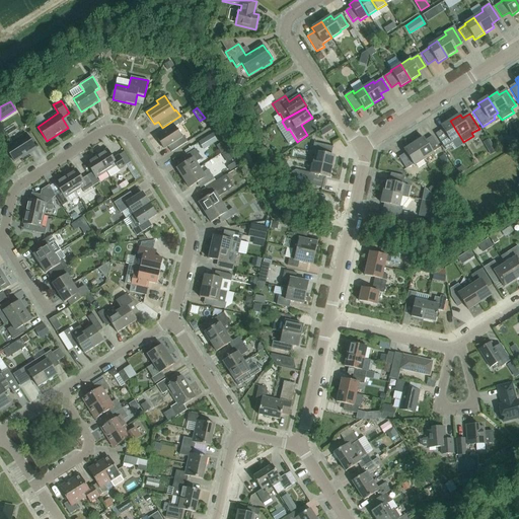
[(172,122),(175,127),(183,122),(180,117),(172,122)]
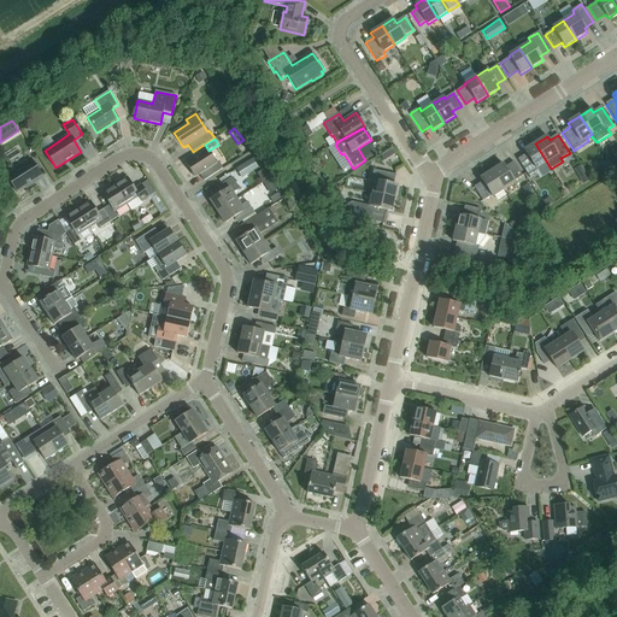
[(547,163),(535,144),(524,151),(527,154),(518,160),(530,178),(539,172),(536,169),(547,163)]
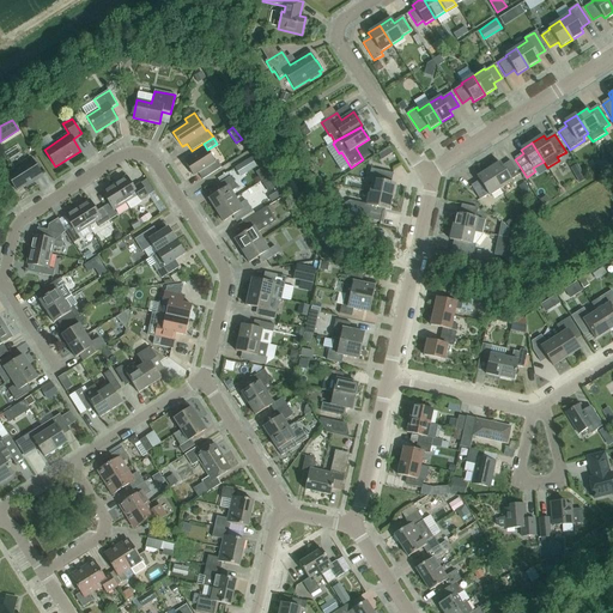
[(202,180),(220,168),(217,161),(214,163),(206,150),(184,163),(194,176),(198,174),(202,180)]
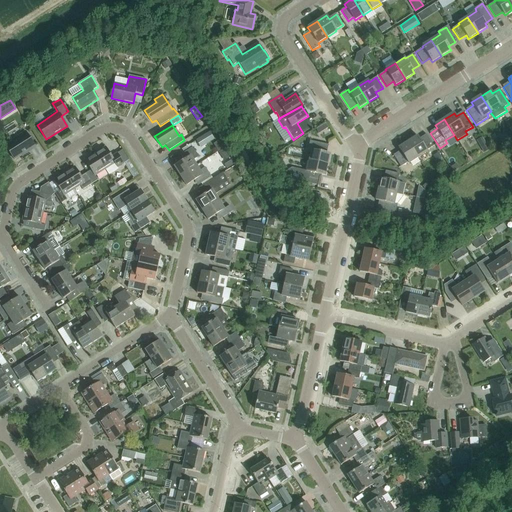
[(14,160),(35,146),(25,132),(11,141),(12,142),(5,146),(14,160)]
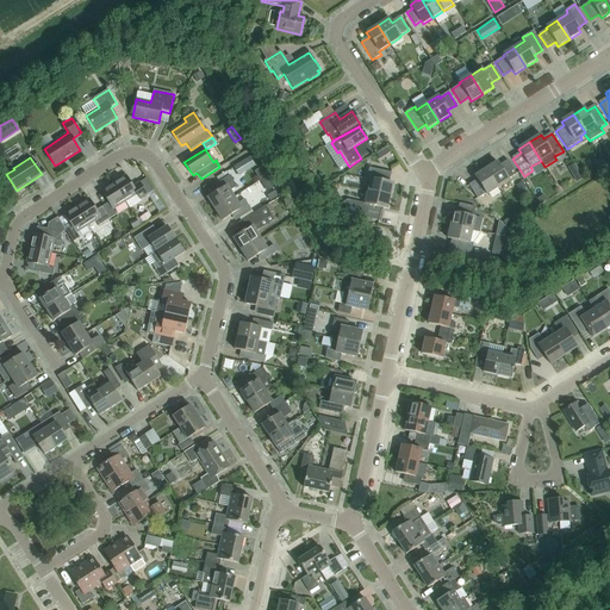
[(249,157),(234,168),(238,174),(246,170),(254,166),(249,157)]
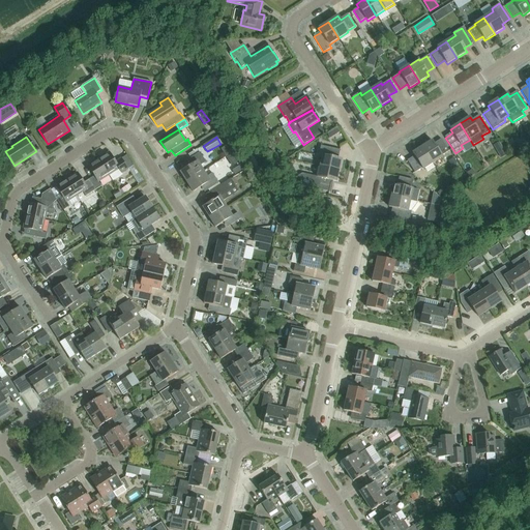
[(422,147),(433,164),(442,157),(441,155),(449,151),(442,140),(434,145),(432,141),(422,147)]
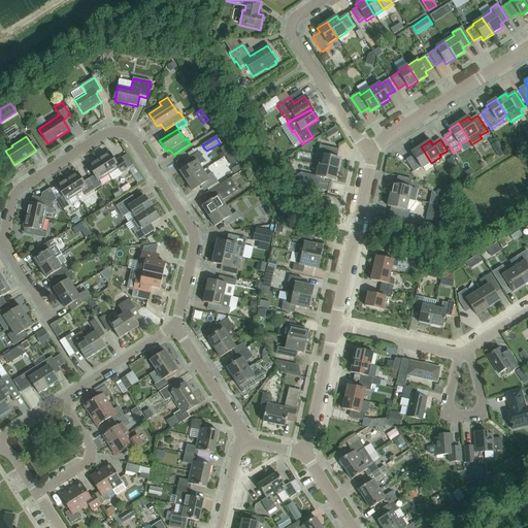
[(319,166),(337,170),(340,159),(335,158),(337,150),(320,145),(318,155),(321,156),(319,166)]
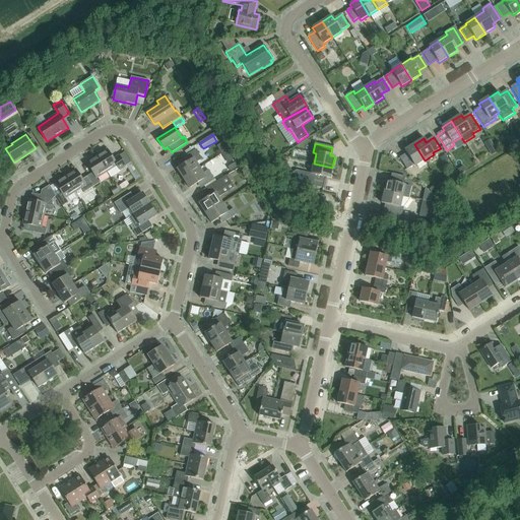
[(414,167),(425,160),(414,144),(404,150),(407,154),(400,158),(406,170),(414,165),(414,167)]
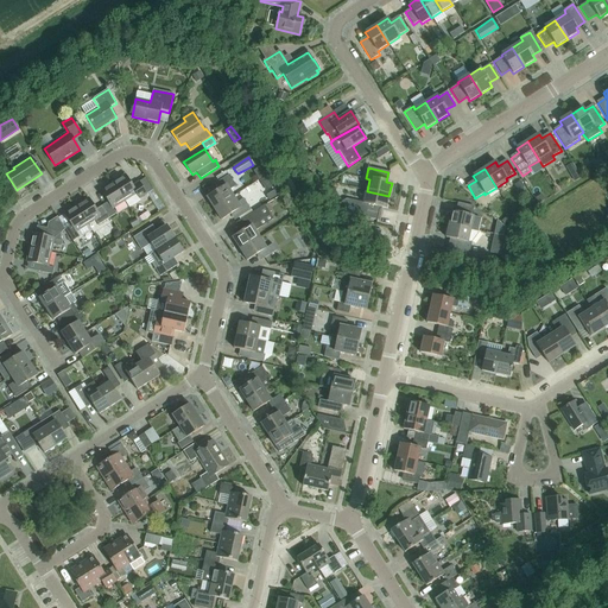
[(113,183),(125,202),(137,194),(140,198),(146,195),(139,183),(132,187),(125,175),(113,183)]
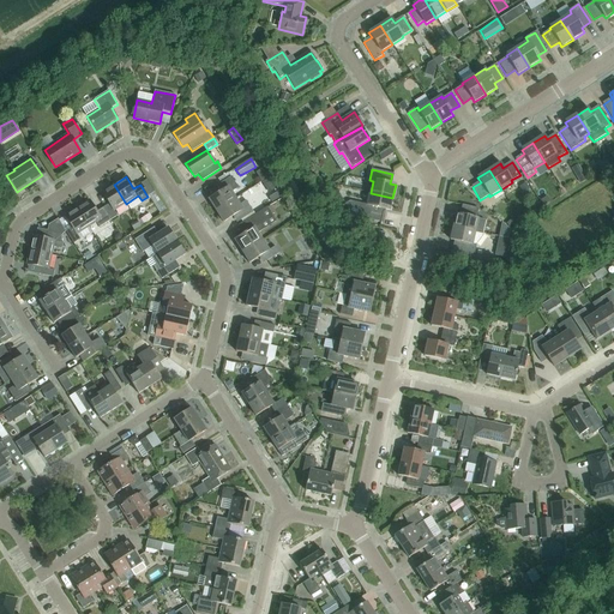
[(216,211),(235,199),(232,192),(238,188),(230,178),(218,185),(222,191),(209,200),(216,211)]
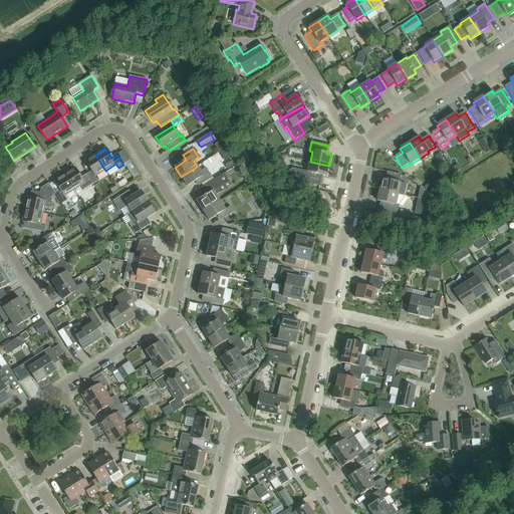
[(95,177),(105,171),(95,155),(85,161),(91,171),(86,175),(92,185),(98,181),(95,177)]
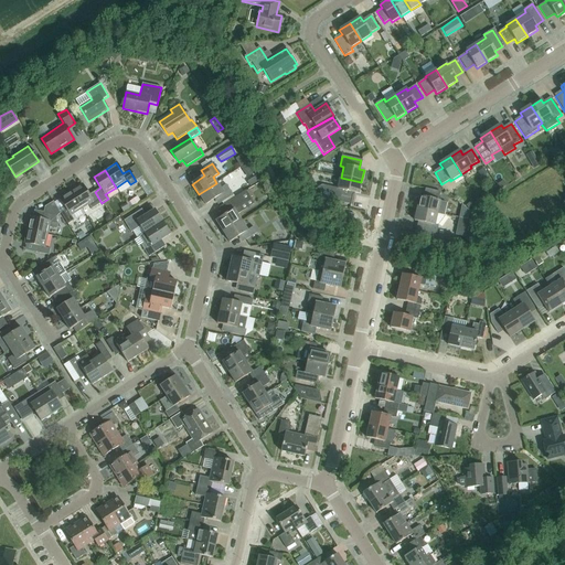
[(246,190),(259,183),(254,173),(241,180),(246,190)]
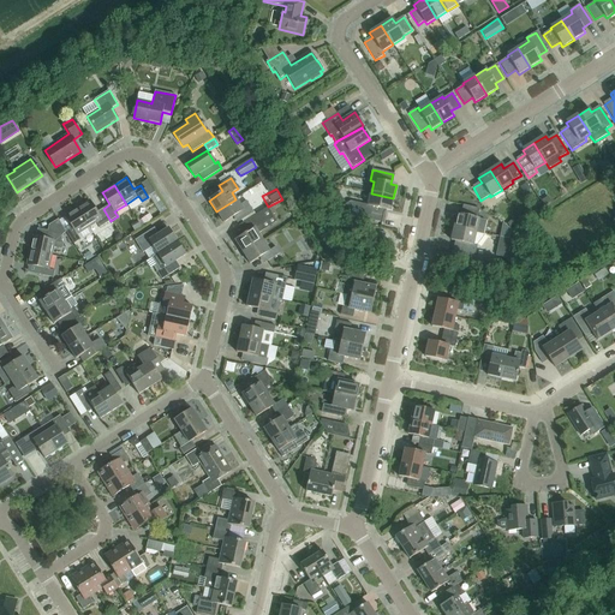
[(390,212),(393,198),(371,193),(368,206),(362,204),(359,218),(381,224),(382,224),(384,210),(390,212)]
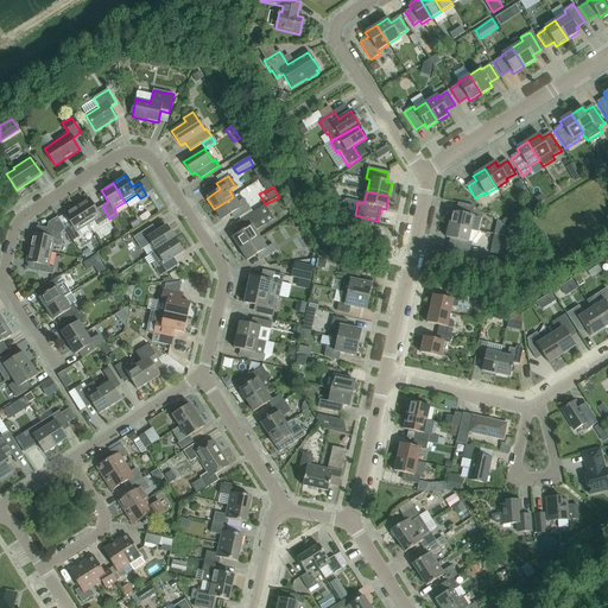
[(233,197),(214,209),(221,221),(235,211),(239,219),(240,221),(253,213),(251,210),(248,207),(244,200),(238,203),(233,197)]
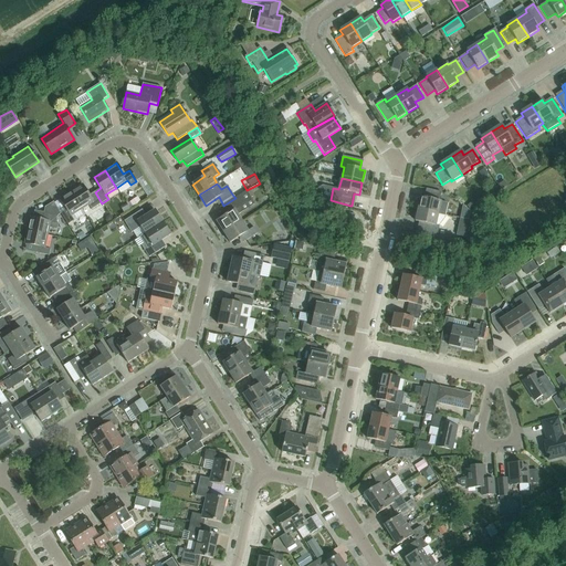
[(102,203),(95,192),(88,196),(82,185),(71,191),(82,209),(88,206),(92,210),(102,203)]
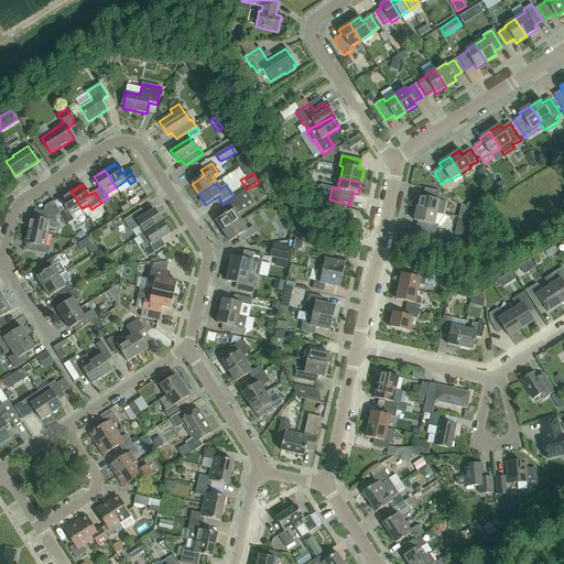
[(436,213),(440,202),(437,201),(440,192),(424,188),(424,190),(425,190),(423,197),(419,196),(416,208),(436,213)]
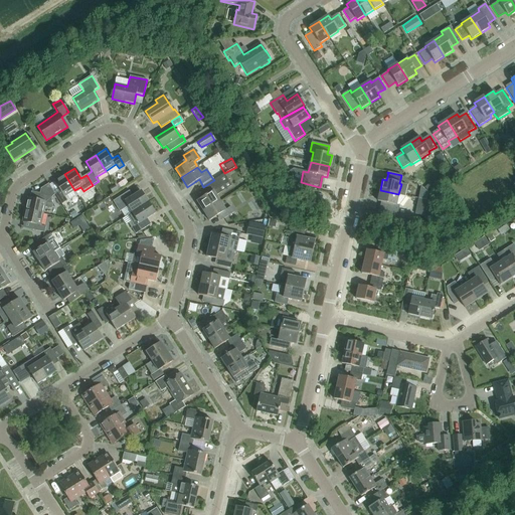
[(64,197),(74,190),(64,174),(54,181),(60,191),(55,194),(61,204),(67,201),(64,197)]
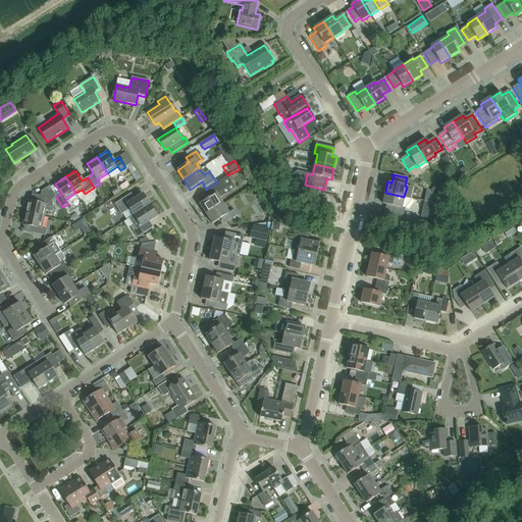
[(224,195),(222,191),(231,184),(227,176),(217,183),(206,190),(211,197),(200,204),(206,214),(222,204),(219,199),(224,195)]
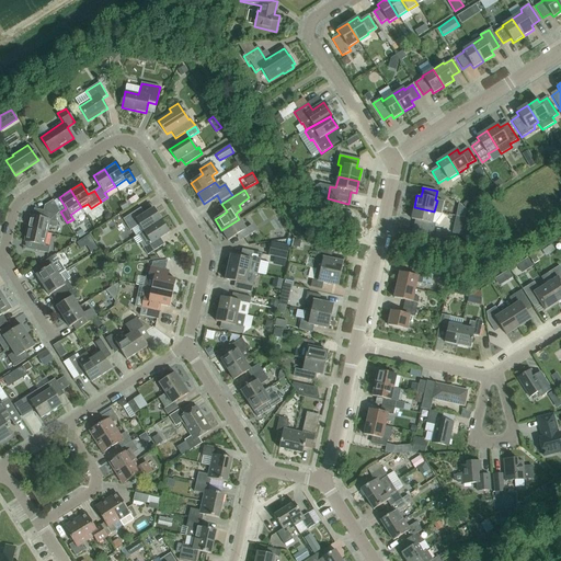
[(434,213),(434,212),(414,207),(411,219),(416,220),(414,229),(413,229),(433,233),(435,224),(443,215),(443,214),(434,213)]
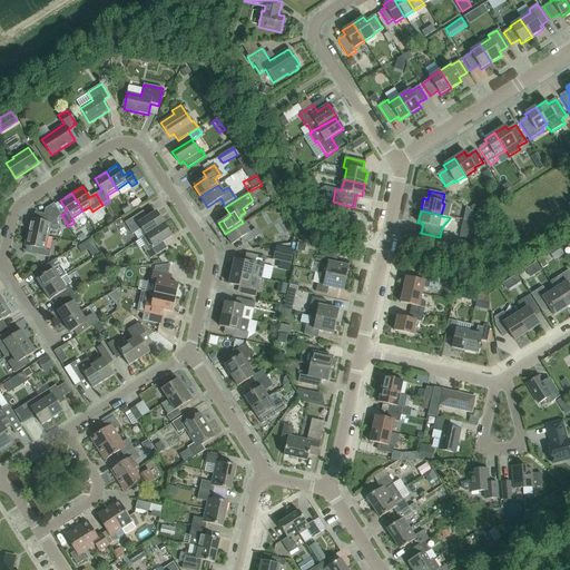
[(146,236),(164,224),(156,212),(147,218),(143,212),(125,223),(133,235),(141,228),(146,236)]
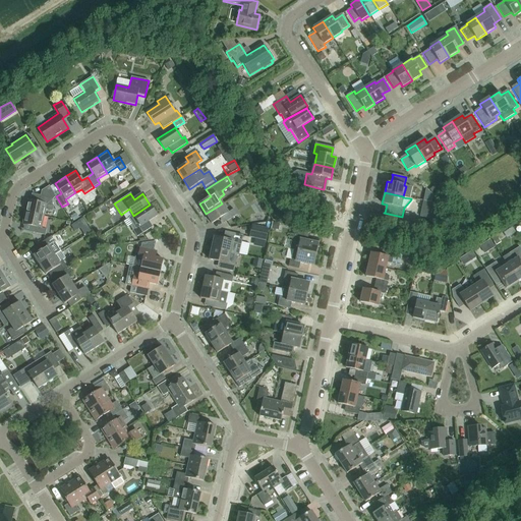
[(53,207),(51,206),(53,199),(41,196),(40,204),(27,200),(25,213),(44,217),(45,210),(52,212),(53,207)]
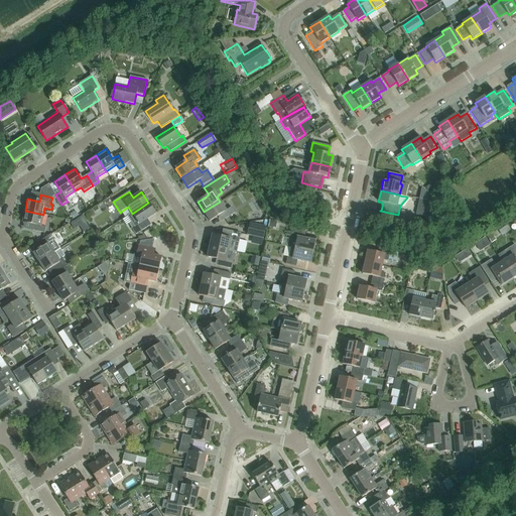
[(220,202),(204,212),(210,222),(221,214),(225,220),(235,213),(231,208),(226,211),(220,202)]
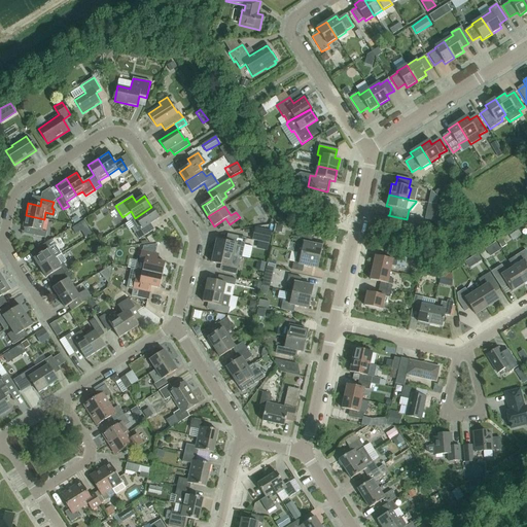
[(151,207),(135,218),(139,224),(132,229),(138,240),(153,230),(150,223),(159,218),(151,207)]
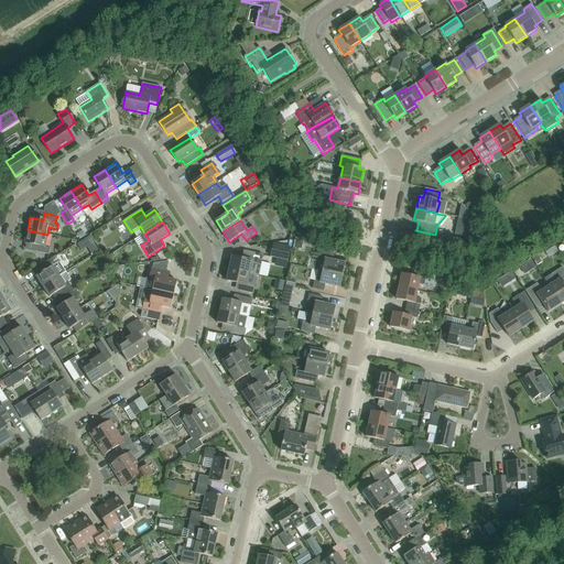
[(44,247),(47,235),(28,230),(24,242),(36,246),(35,252),(49,255),(50,248),(44,247)]
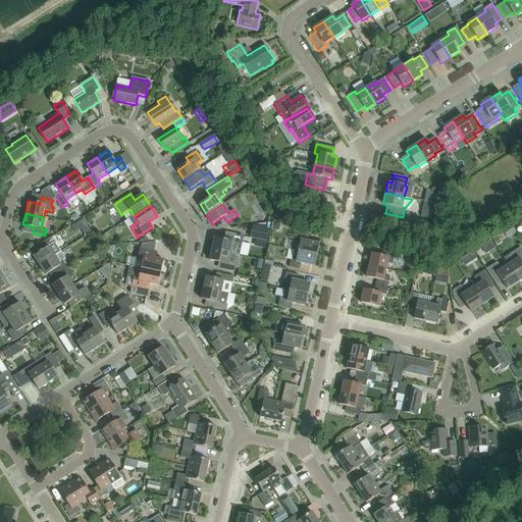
[(266,242),(269,229),(253,226),(250,238),(266,242)]
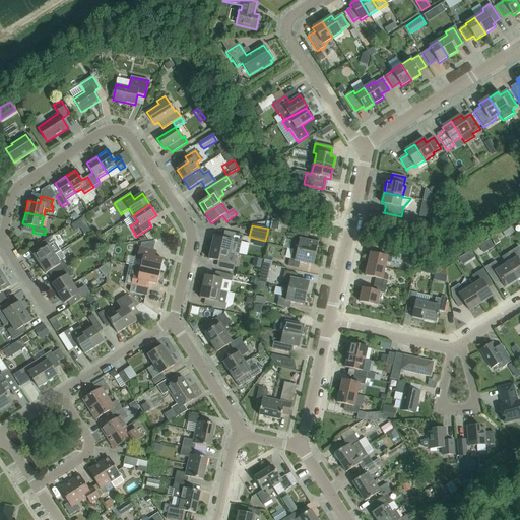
[(290,249),(293,250),(315,254),(317,243),(305,241),(306,235),(294,232),(291,242),(293,242),(290,249)]
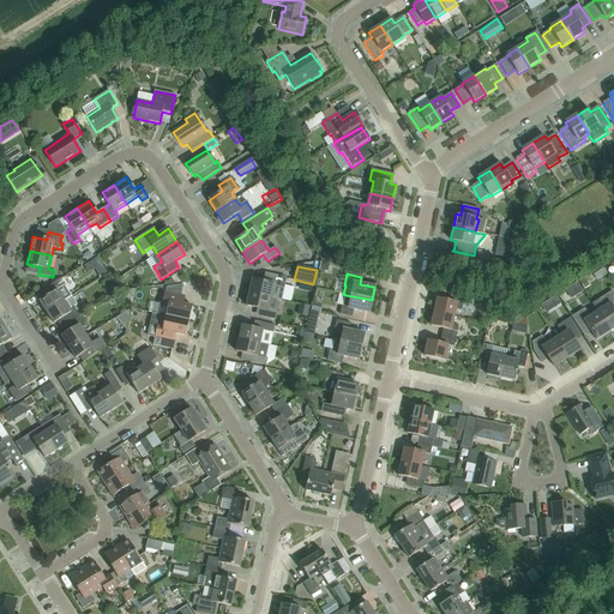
[(252,280),(250,293),(280,300),(282,300),(287,278),(270,275),(268,283),(252,280)]
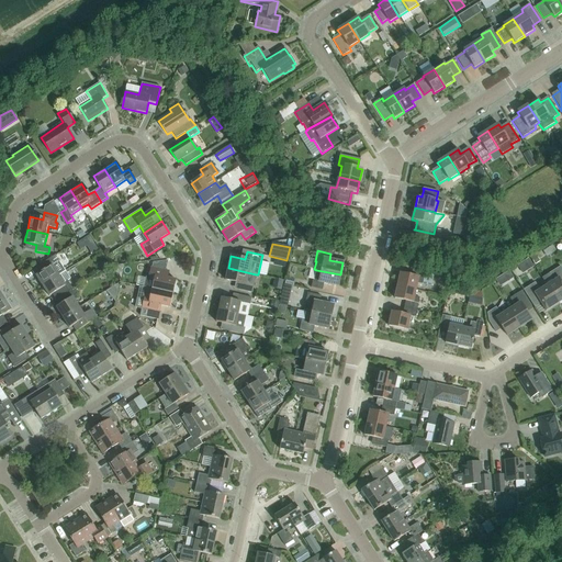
[(66,271),(55,256),(48,260),(40,266),(43,271),(36,276),(43,287),(66,271)]
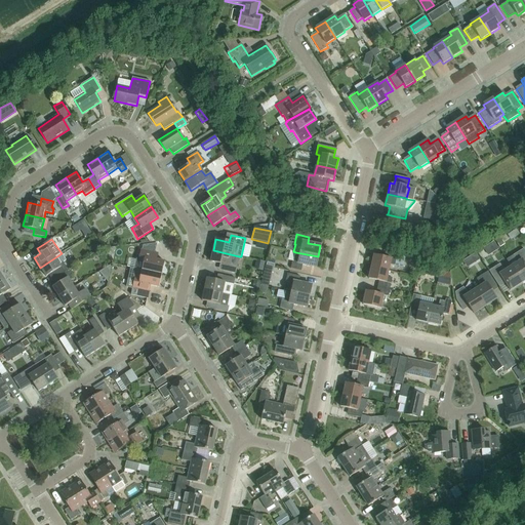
[(511,267),(521,283),(524,280),(524,251),(523,249),(513,255),(513,256),(507,260),(511,267)]
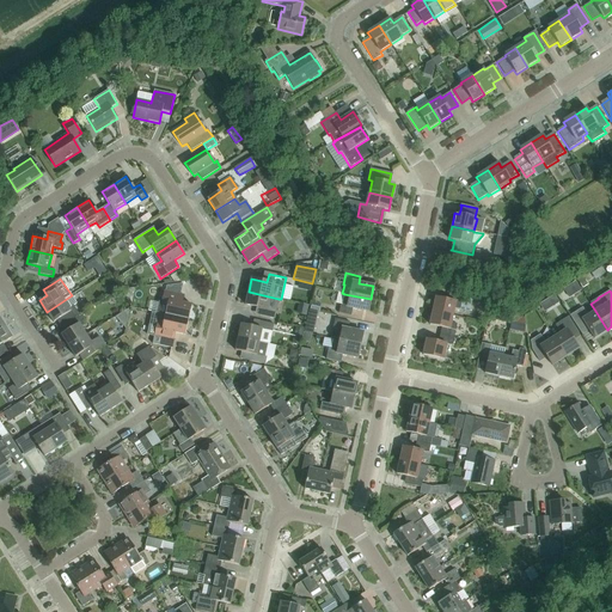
[(165,316),(188,320),(191,305),(182,304),(184,295),(164,292),(161,305),(167,306),(165,314),(165,316)]
